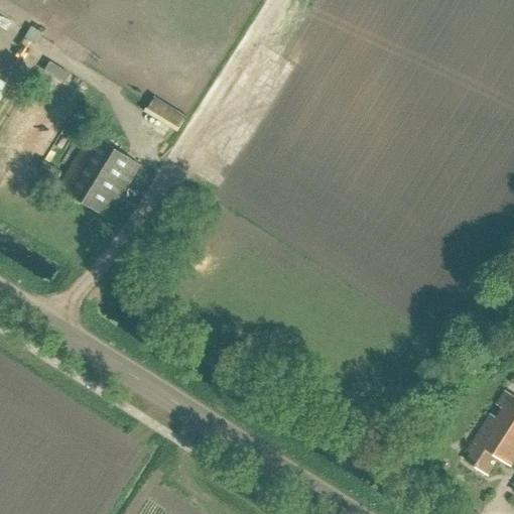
[(34,43),(41,32),(31,26),(24,37),(34,43)]
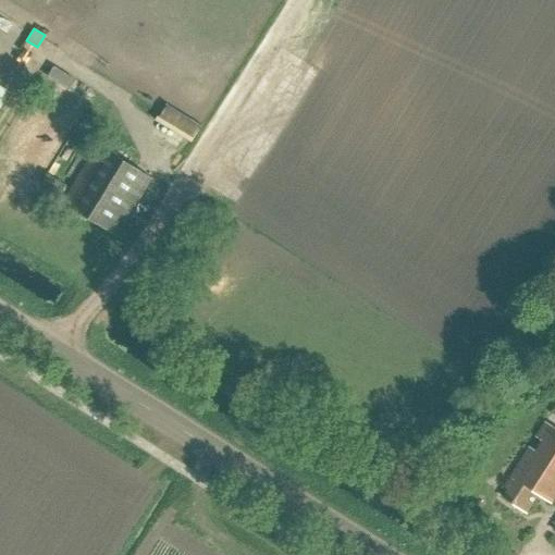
[(12,70),(5,81),(33,95),(38,84),(12,70)]
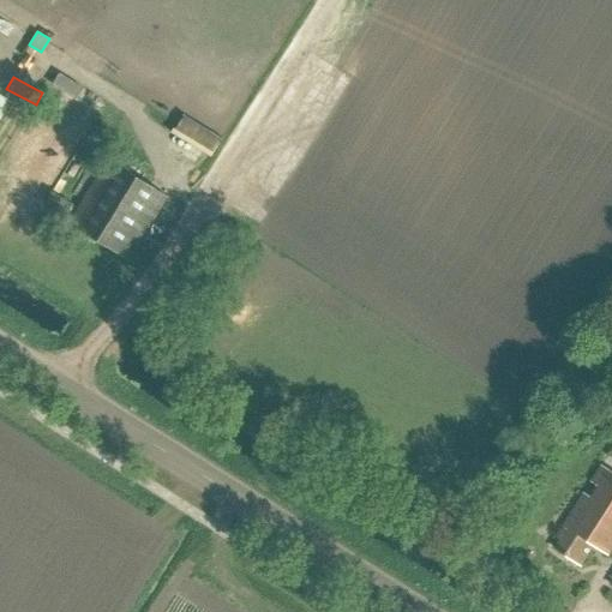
[(127,259),(167,196),(106,159),(67,222),(127,259)]
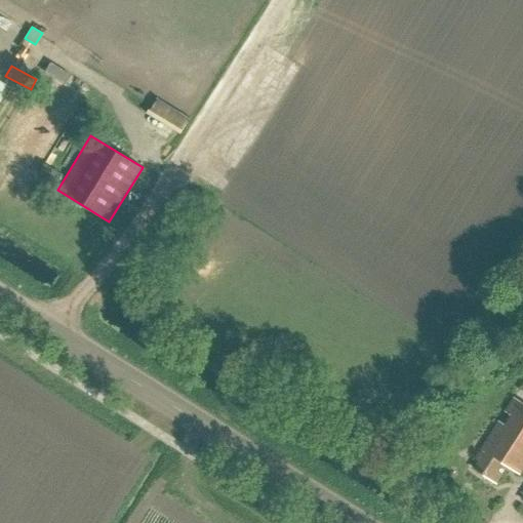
[(54,184),(61,173),(43,163),(37,172),(54,184)]
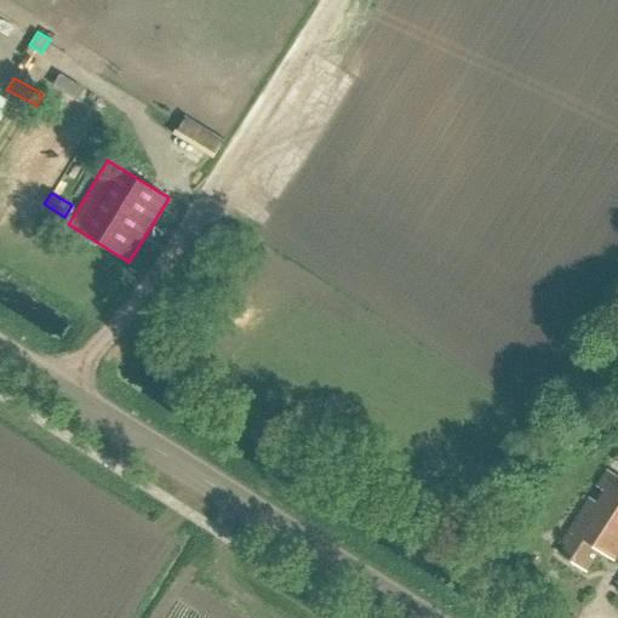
[(583,402),(595,390),(583,379),(572,393),(583,402)]
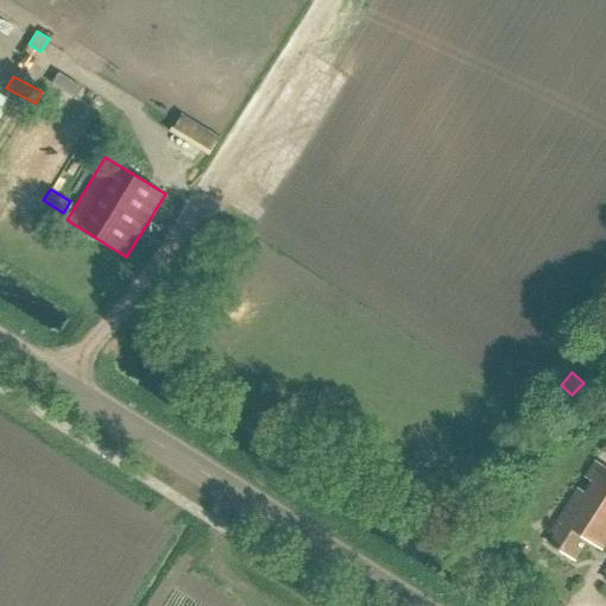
[(605,466),(593,459),(584,475),(588,479),(581,491),(575,487),(556,519),(562,523),(549,543),(574,559),(586,540),(599,548),(605,536),(605,466)]
